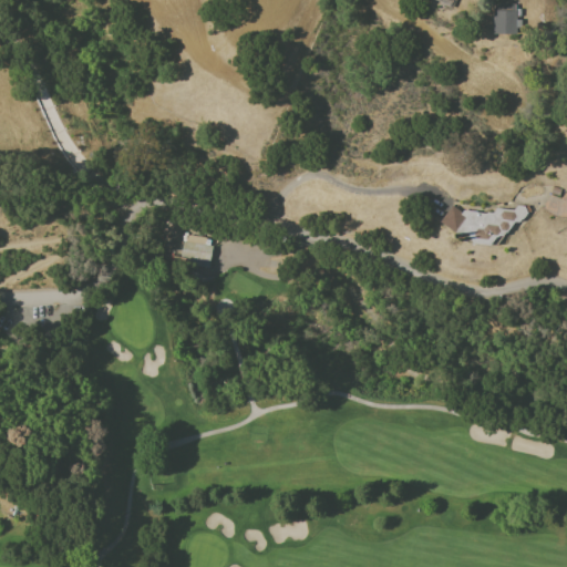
[(433,0),(454,0),(451,9),(433,0)]
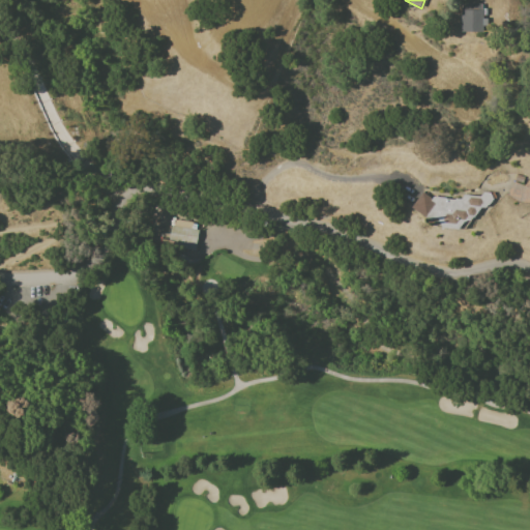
[(460,4),(481,3),(481,30),(461,30),(460,4)]
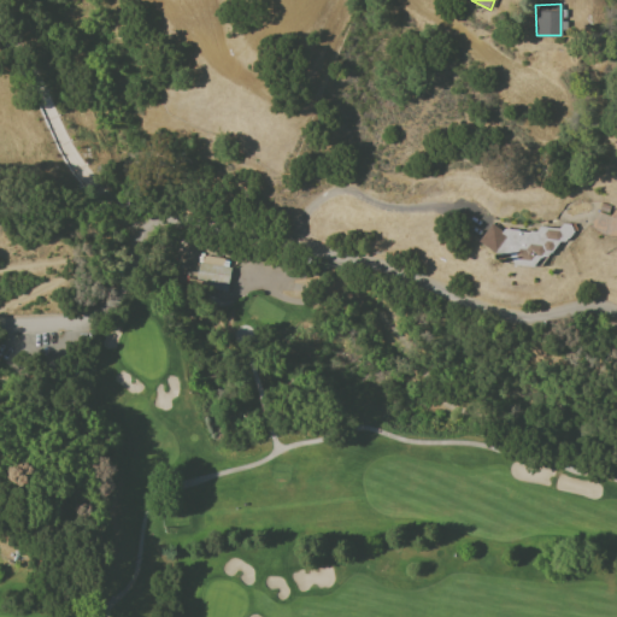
[(600,203),(610,205),(607,213),(598,211),(600,203)]
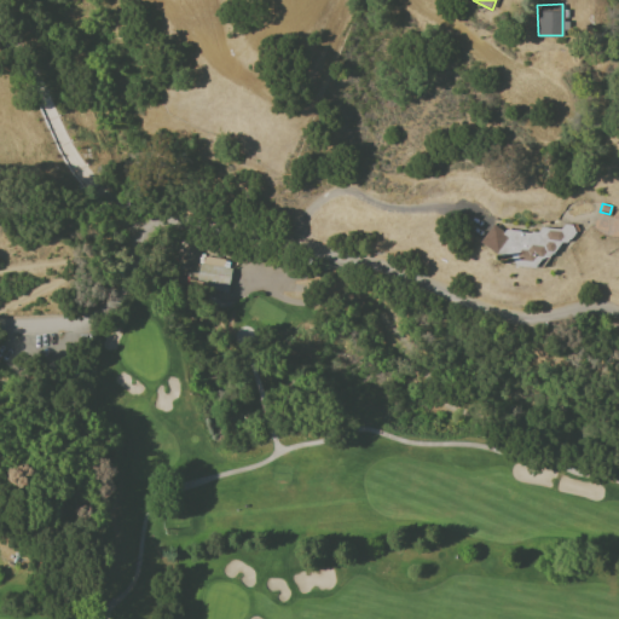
[(492,225),(479,243),(496,254),(510,255),(515,266),(536,268),(543,258),(549,258),(560,242),(566,243),(576,233),(572,225),(563,224),(560,230),(539,227),(536,232),(504,230),(503,232),(492,225)]
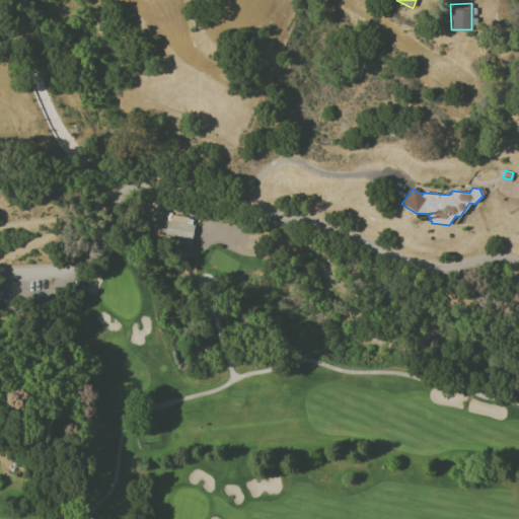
[(193,225),(187,225),(188,217),(168,215),(165,240),(192,242),(193,225)]
